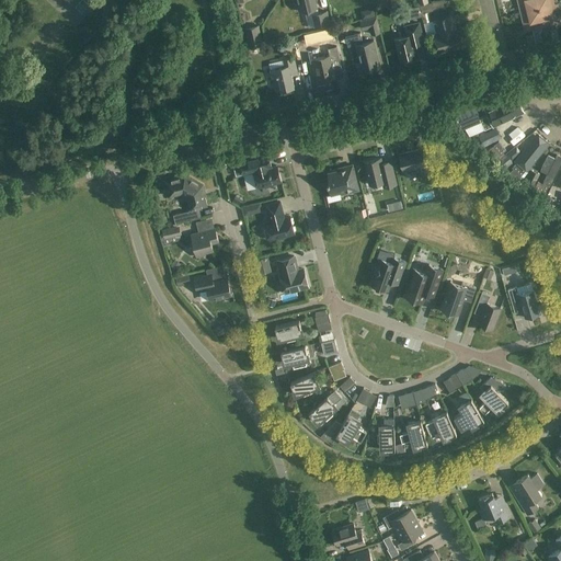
[(86,0),(84,2),(86,4),(79,12),(83,16),(89,11),(90,12),(100,0),(86,0)]
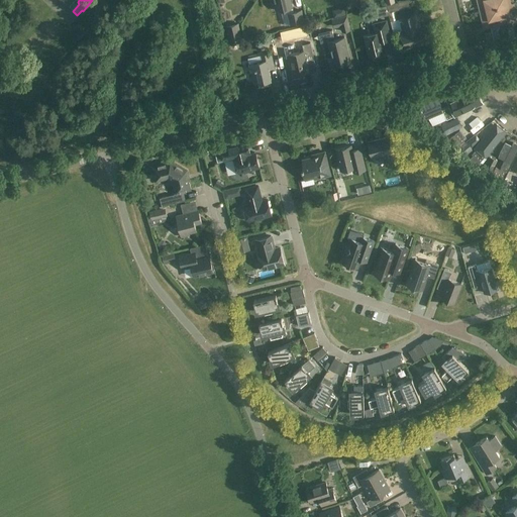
[(293,8),(290,0),(274,0),(277,11),(287,9),(288,14),(284,15),(286,26),(304,21),(301,10),(294,12),(292,8),(293,8)]
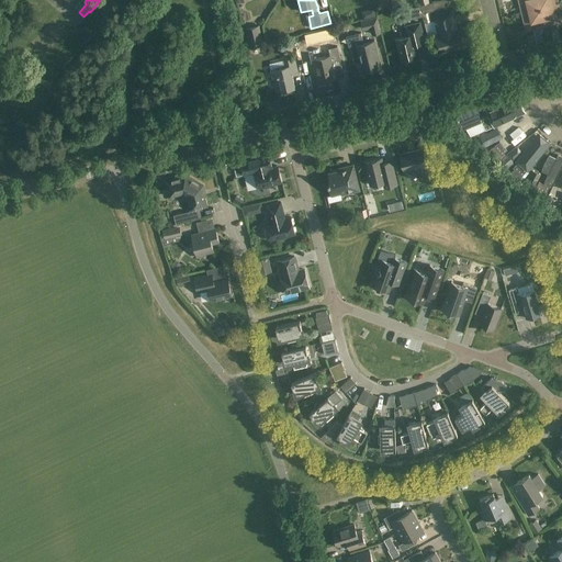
[(510,2),(517,3),(516,0),(503,0),(503,14),(509,14),(510,2)]
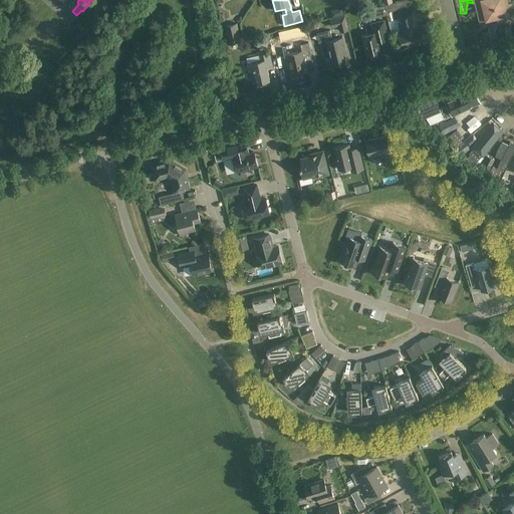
[(474,0),(477,12),(492,8),(489,0),(474,0)]
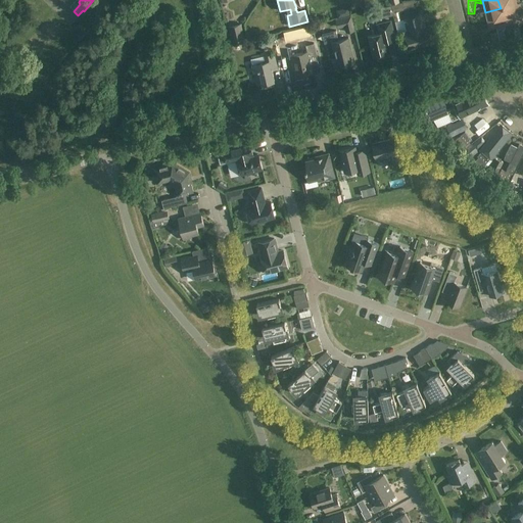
[(414,8),(412,1),(392,6),(393,13),(414,8)]
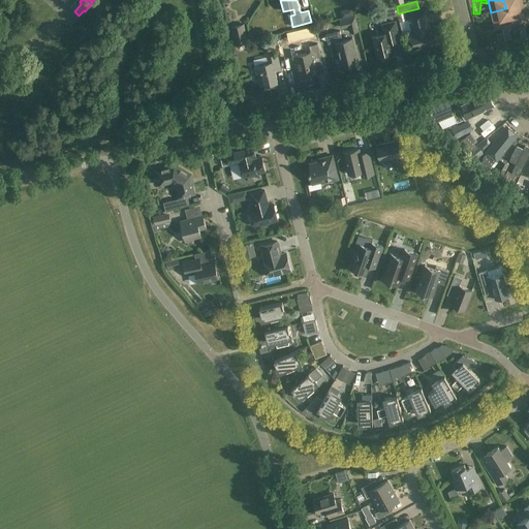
[(528,19),(528,18),(525,4),(510,7),(516,27),(519,29),(525,27),(523,23),(528,22),(528,19)]
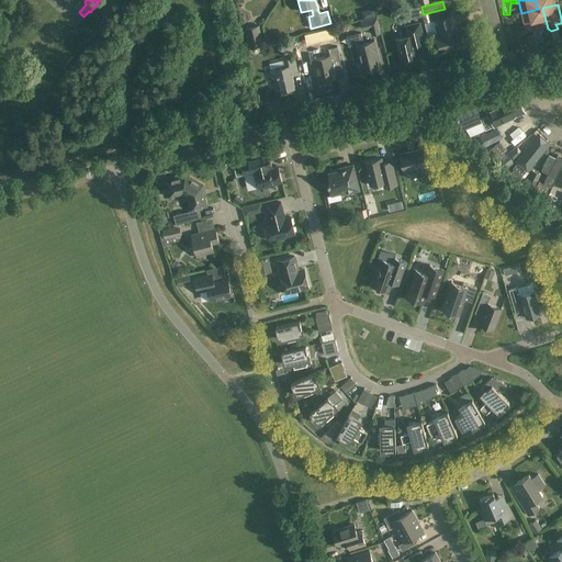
[(418,17),(417,9),(409,10),(411,18),(418,17)]
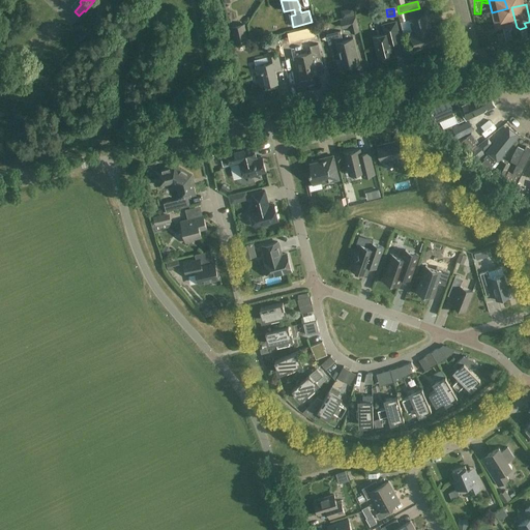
[(511,28),(507,8),(492,12),(496,27),(498,29),(503,28),(504,33),(509,31),(511,28)]
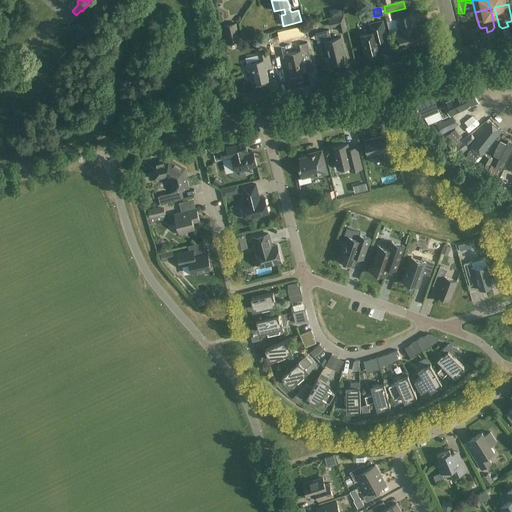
[(416,26),(412,10),(394,14),(398,31),(396,31),(400,49),(425,43),(420,25),(416,26)]
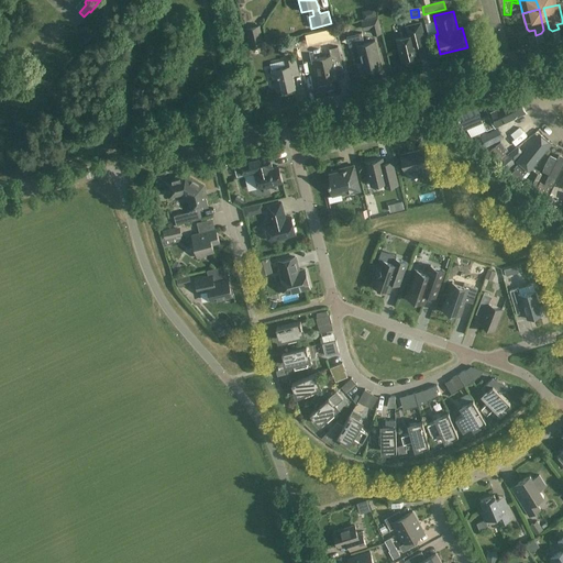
[(382,33),(377,18),(362,22),(364,31),(372,29),(373,35),(382,33)]
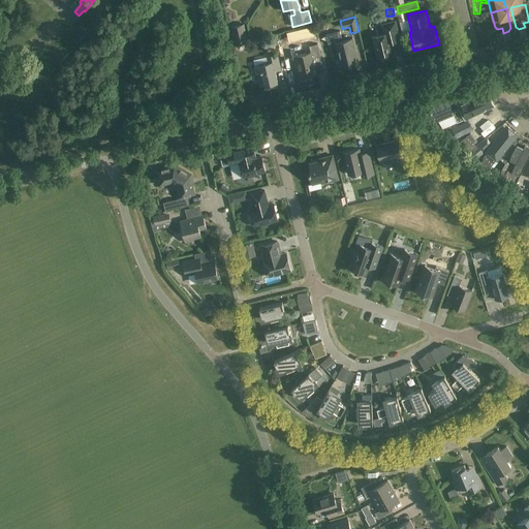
[(400,40),(395,22),(381,25),(384,34),(373,37),(378,59),(394,55),(391,42),(400,40)]
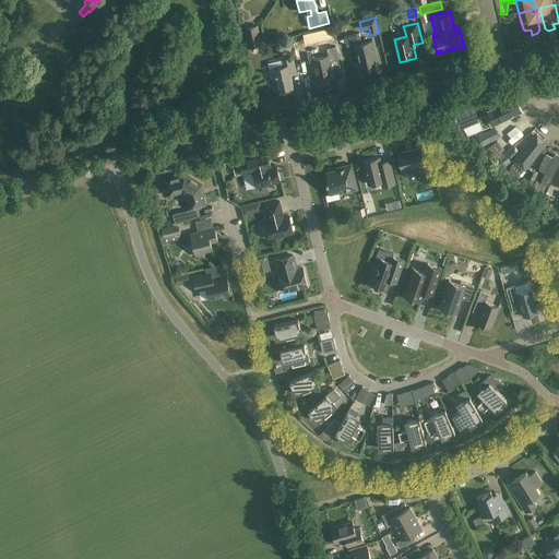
[(262,42),(259,25),(245,28),(248,45),(262,42)]
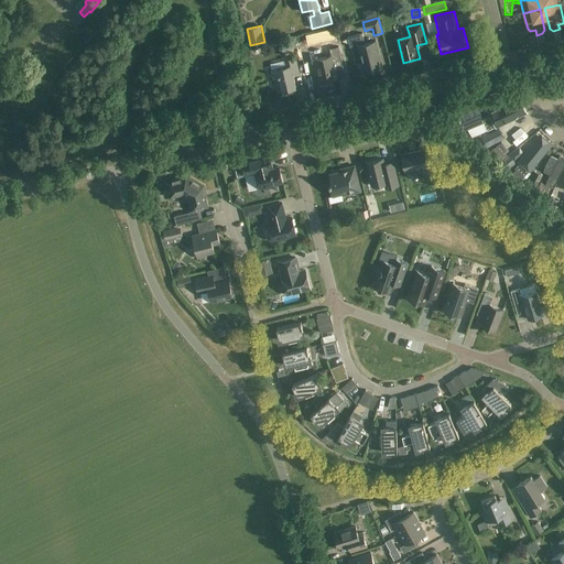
[(365,44),(362,33),(356,35),(358,45),(358,46),(364,73),(382,68),(376,42),(365,44)]
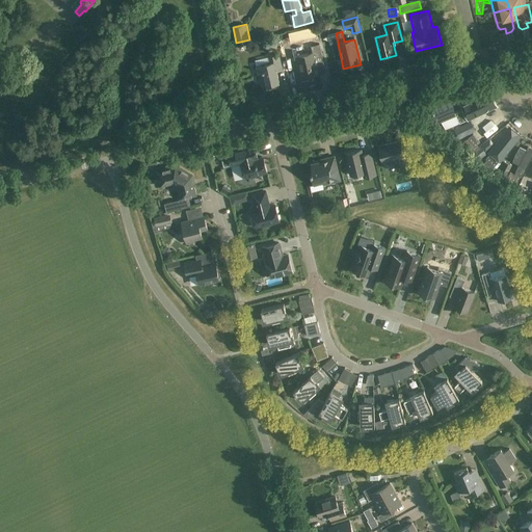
[(323,61),(319,45),(312,47),(313,53),(297,57),(302,78),(318,75),(316,63),(323,61)]
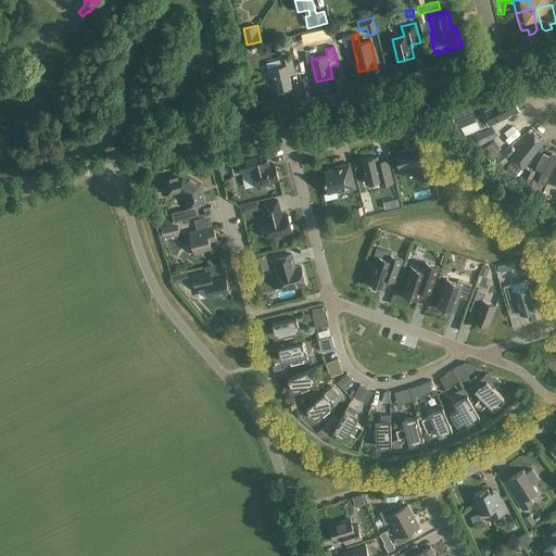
[(294,73),(291,58),(281,60),(282,66),(267,70),(272,86),(278,85),(279,90),(292,88),(289,74),(294,73)]
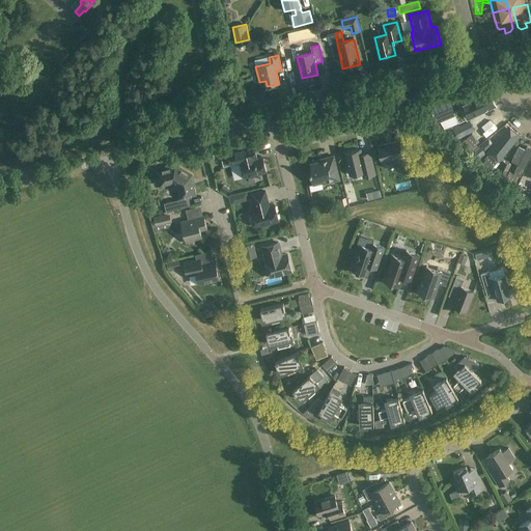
[(463,111),(468,123),(496,110),(491,98),(463,111)]
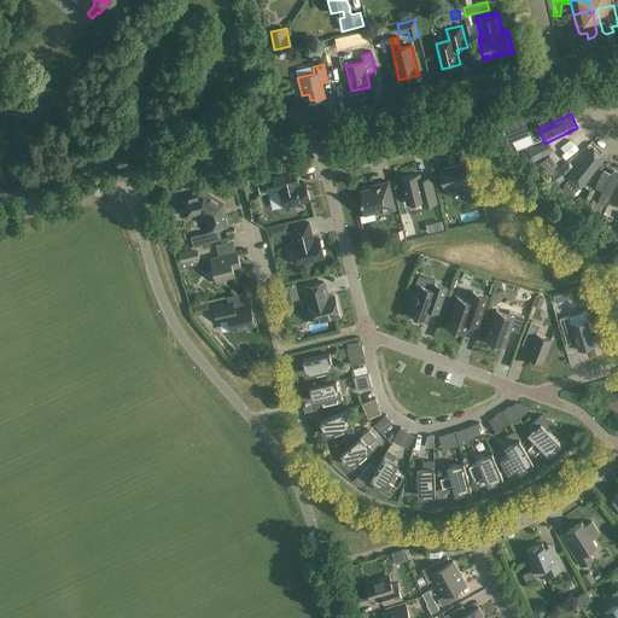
[(507,134),(517,133),(514,124),(505,127),(507,134)]
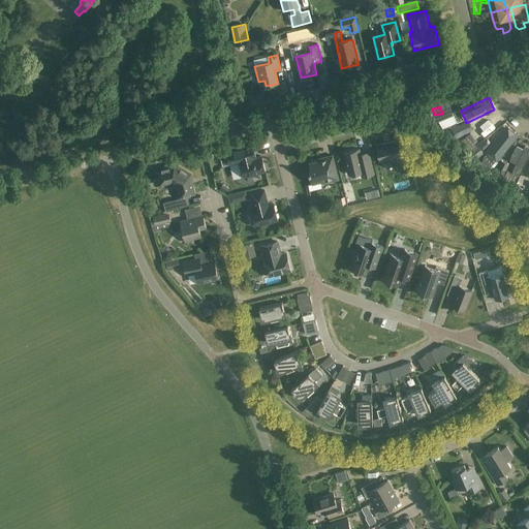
[(463,121),(458,111),(453,114),(457,123),(463,121)]
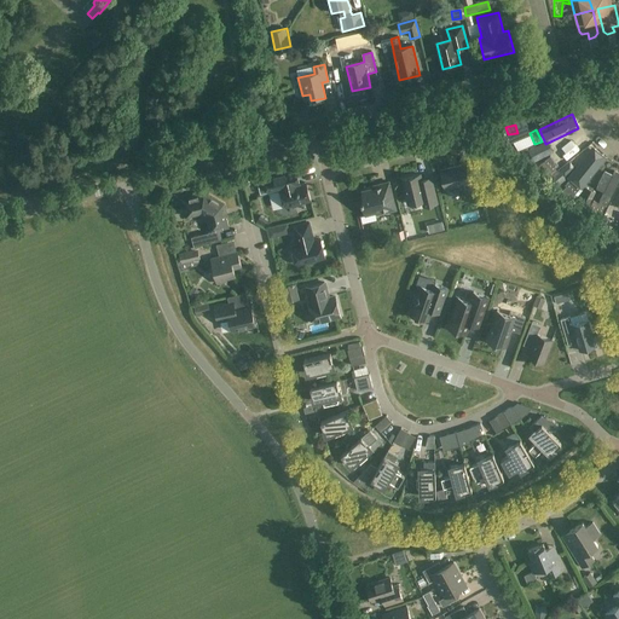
[(559,139),(545,145),(548,151),(561,145),(559,139)]
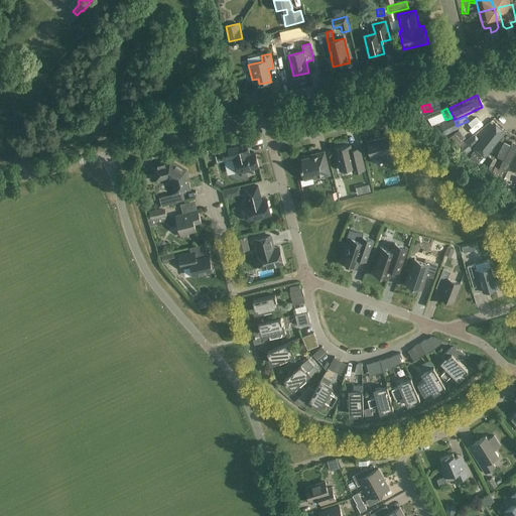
[(464,133),(468,139),(491,122),(487,116),(476,124),(473,120),(467,124),(470,128),(464,133)]
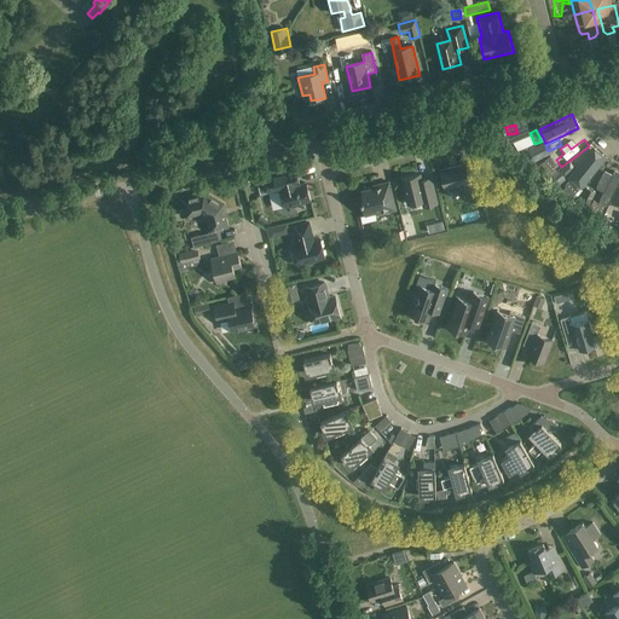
[(542,145),(528,152),(534,165),(547,157),(542,145)]
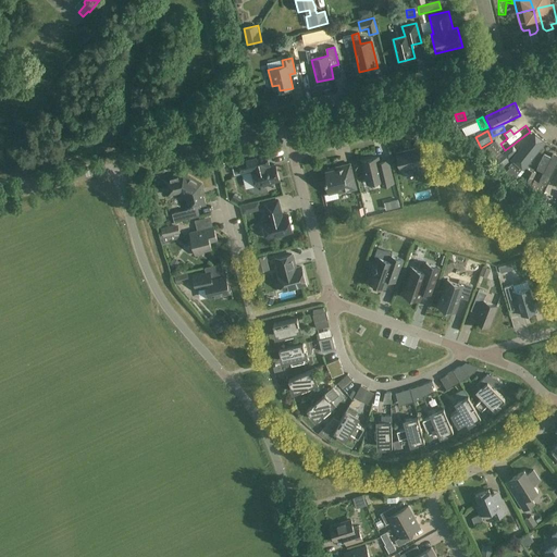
[(508,164),(521,175),(546,144),(534,134),(508,164)]
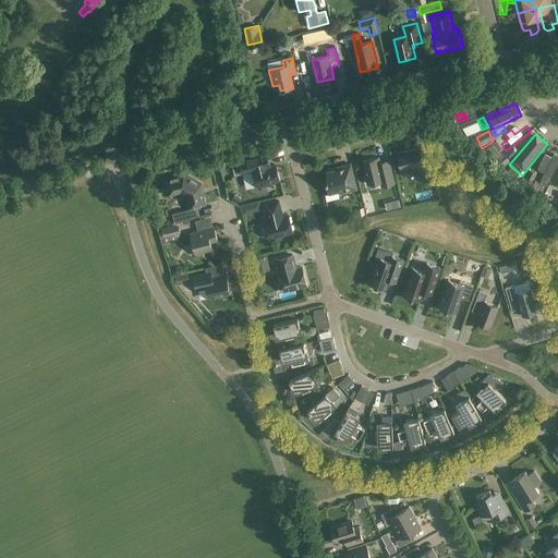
[(504,150),(497,142),(486,149),(494,158),(504,150)]
